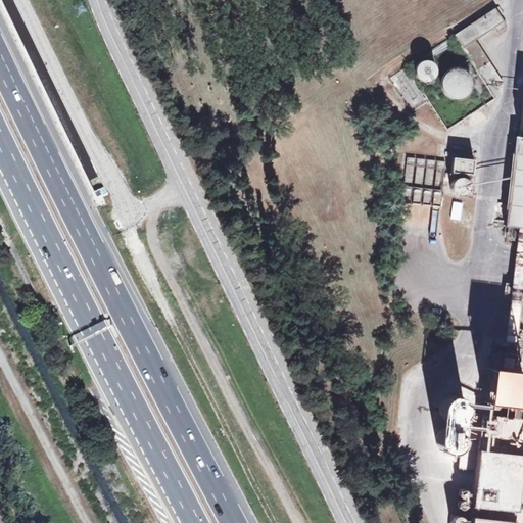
[(495,29),(505,22),(496,9),(456,35),(493,94),(495,92),(502,82),(475,41),(495,29)]
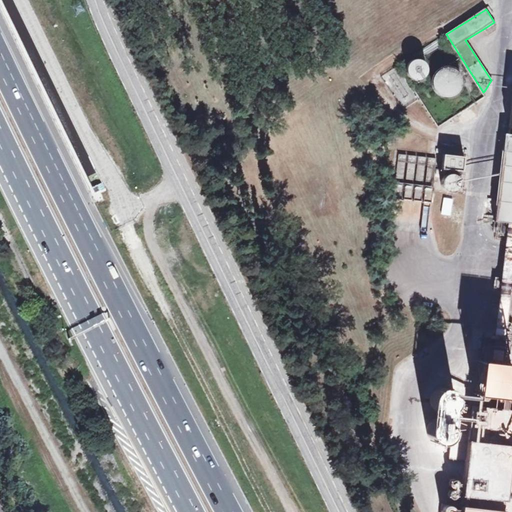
[(497,26),(494,22),(485,28),(488,32),(497,26)]
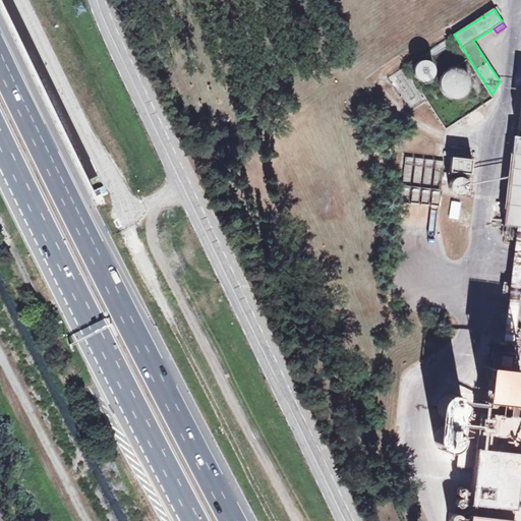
[(429,61),(427,60),(424,60),(422,60),(417,62),(414,67),(414,69),(414,72),(415,74),(416,76),(420,79),(423,80),(425,80),(430,78),(433,74),(435,72),(435,69),(433,64),(429,61)]
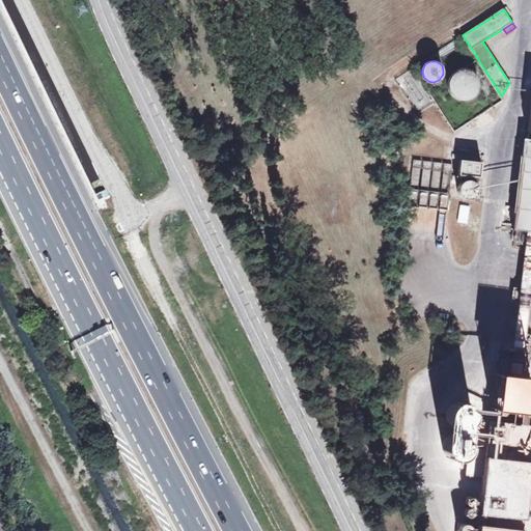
[(449,80),(448,85),(448,87),(450,92),(453,96),(458,100),(465,100),(469,99),(474,95),(477,90),(477,84),(476,78),(472,74),(467,71),(462,71),(455,72),(452,75),(449,80)]
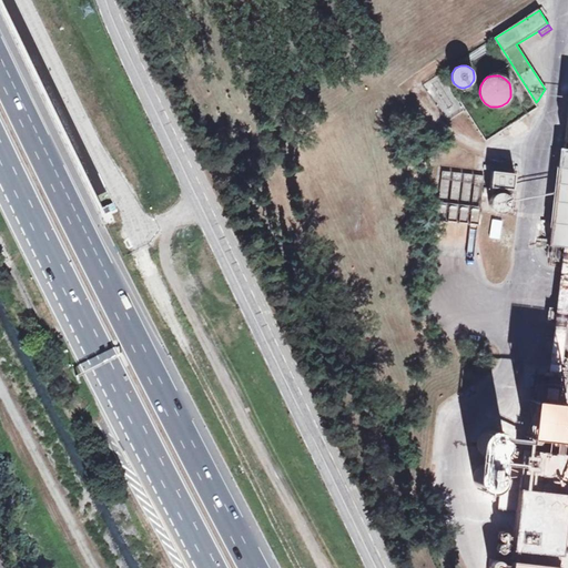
[(567,108),(564,149),(558,148),(548,245),(567,246),(567,108)]
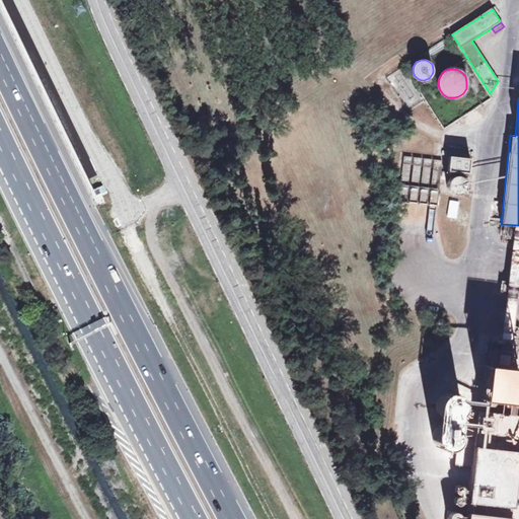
[(478,106),(459,119),(462,124),(467,121),(470,125),(484,116),(478,106)]
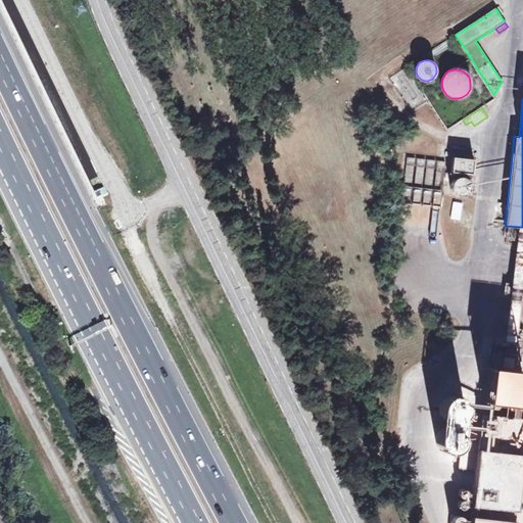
[(415,158),(406,157),(400,202),(410,203),(415,158)]
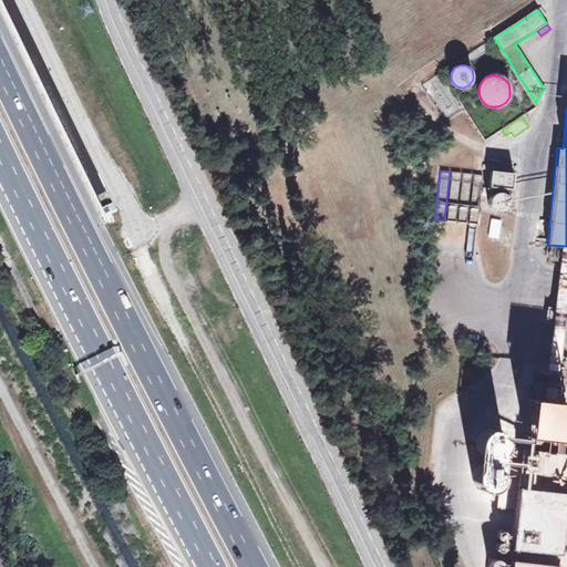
[(514,173),(491,171),(488,187),(512,189),(514,173)]
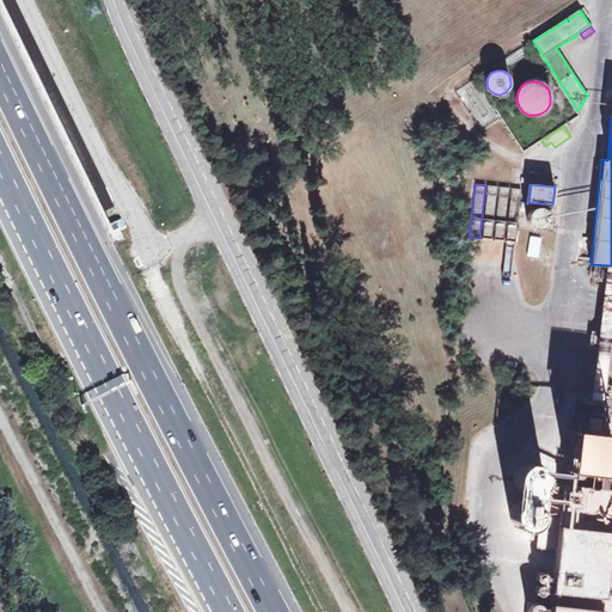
[(497,187),(488,185),(481,238),(491,239),(497,187)]
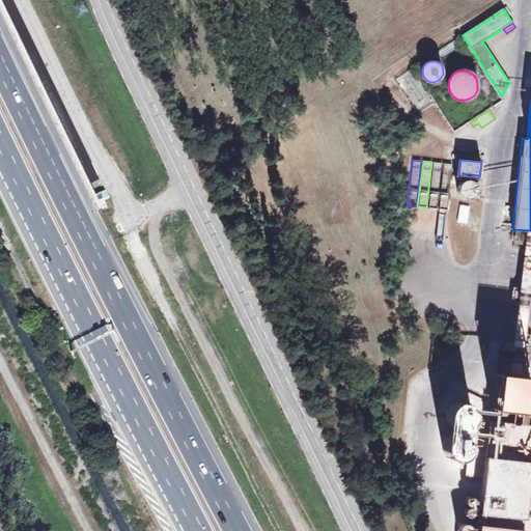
[(442,163),(432,162),(427,208),(436,210),(442,163)]
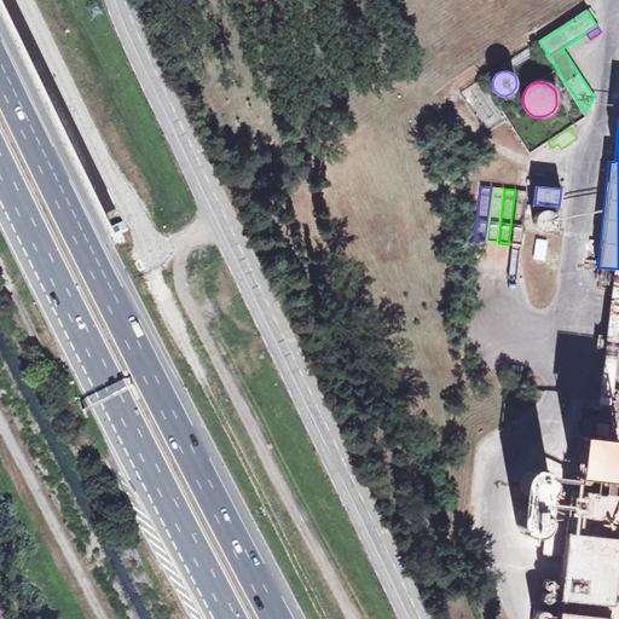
[(526,191),(516,190),(510,244),(520,246),(526,191)]
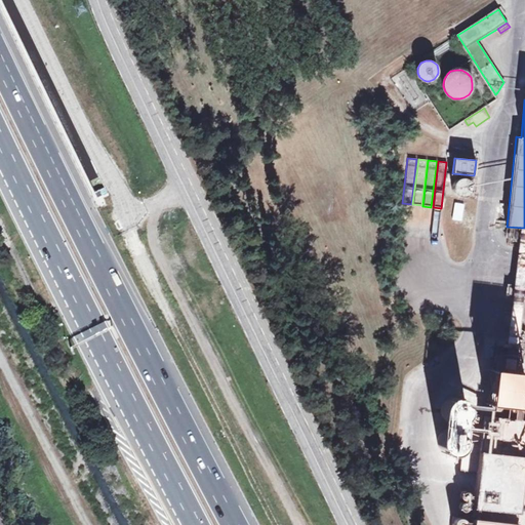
[(456,179),(453,183),(452,183),(452,186),(452,190),(453,193),(456,196),(460,197),(463,197),(467,196),(470,193),(471,189),(471,185),(469,182),(466,179),(463,178),(459,178),(456,179)]
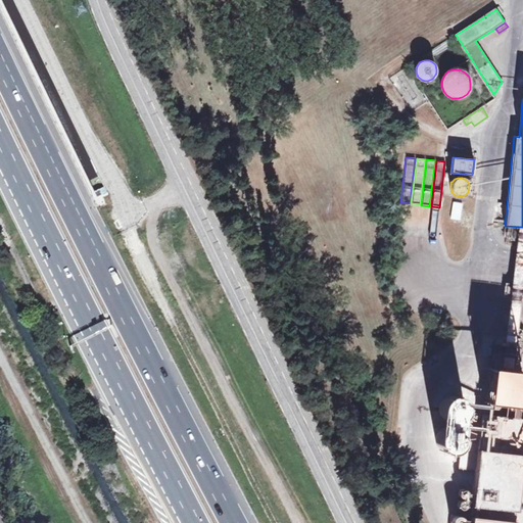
[(170,236),(161,242),(165,248),(174,242),(170,236)]
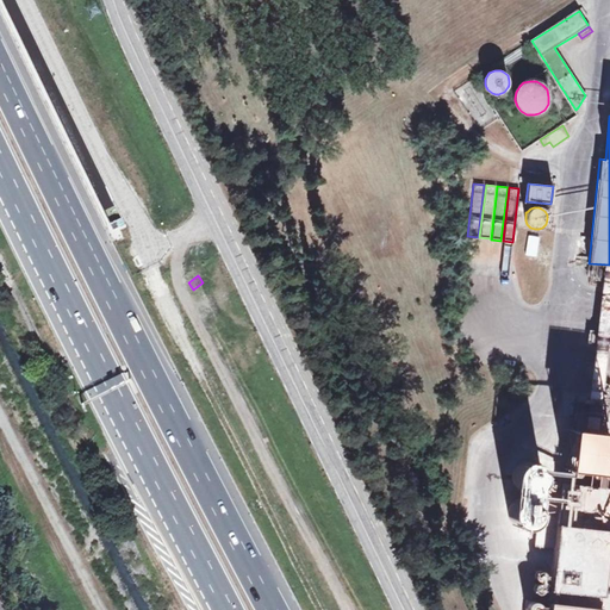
[(605,361),(609,346),(609,342),(601,340),(596,359),(605,361)]
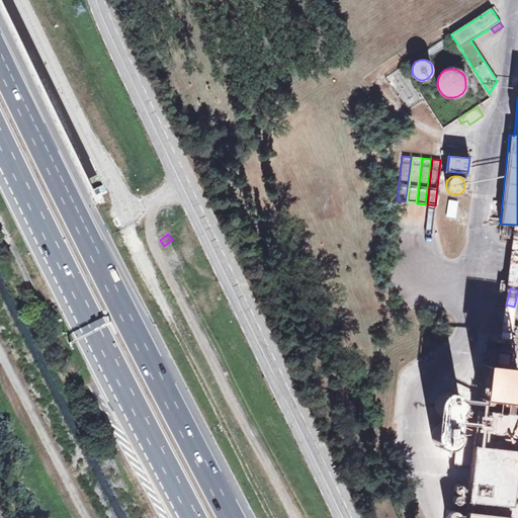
[(484,364),(480,399),(514,404),(517,368),(515,368),(517,350),(488,347),(486,364),(484,364)]
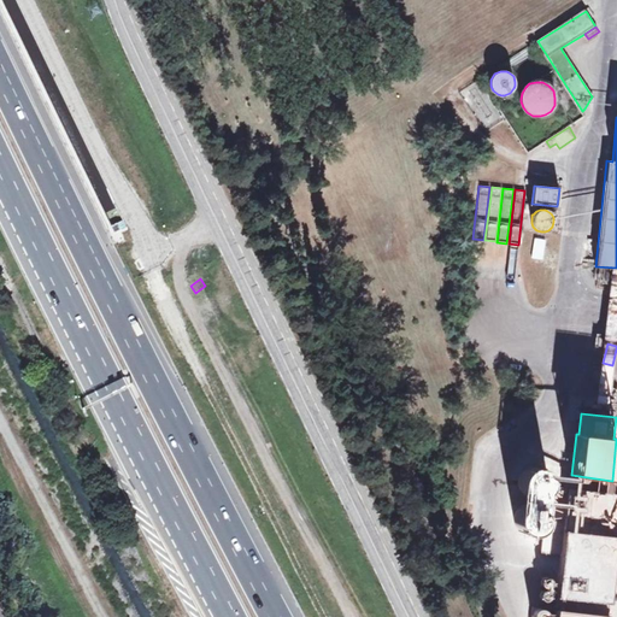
[(544,492),(544,491),(546,487),(547,483),(547,481),(547,476),(545,472),(542,470),(540,469),(536,468),(533,468),(528,468),(524,470),(522,474),(521,476),(519,480),(519,483),(521,488),(522,489),(523,491),(523,492),(524,493),(526,493),(527,494),(528,495),(530,495),(532,495),(533,495),(534,495),(535,495),(536,495),(539,495),(540,494),(541,494),(542,493),(544,492)]
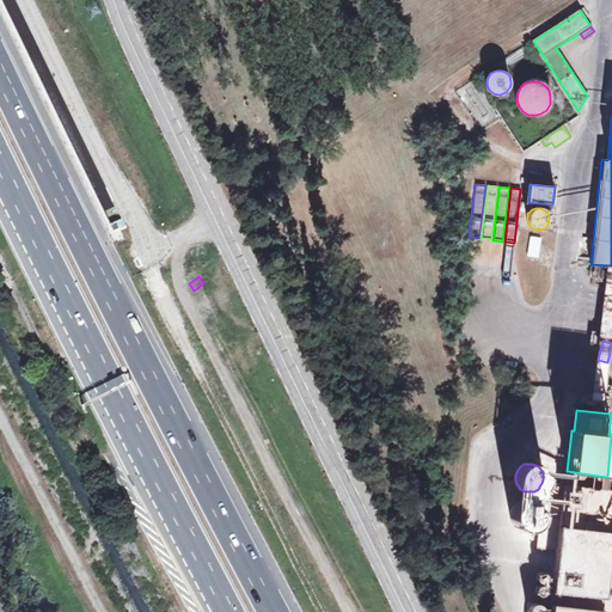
[(516,484),(514,505),(515,503),(516,503),(518,502),(519,501),(520,501),(521,501),(524,501),(525,501),(526,501),(527,501),(528,501),(530,502),(531,502),(532,503),(533,503),(534,505),(536,506),(537,507),(537,508),(539,488),(538,489),(537,490),(536,490),(534,491),(532,491),(531,491),(530,491),(528,491),(527,491),(526,491),(524,491),(522,490),(521,489),(520,489),(519,488),(519,487),(518,485),(516,484)]
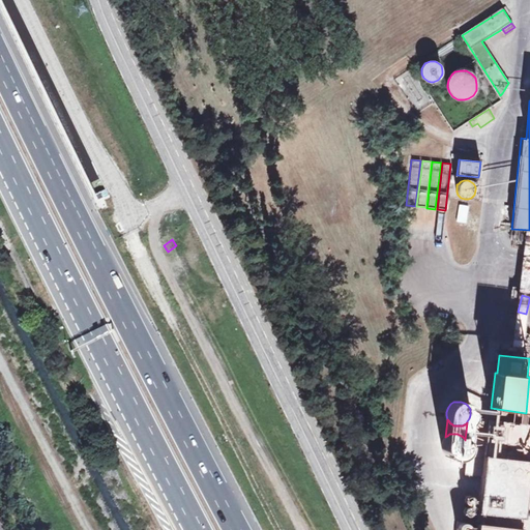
[(521,529),(526,482),(529,449),(529,429),(470,422),(464,474),(481,476),(474,529),(521,529)]
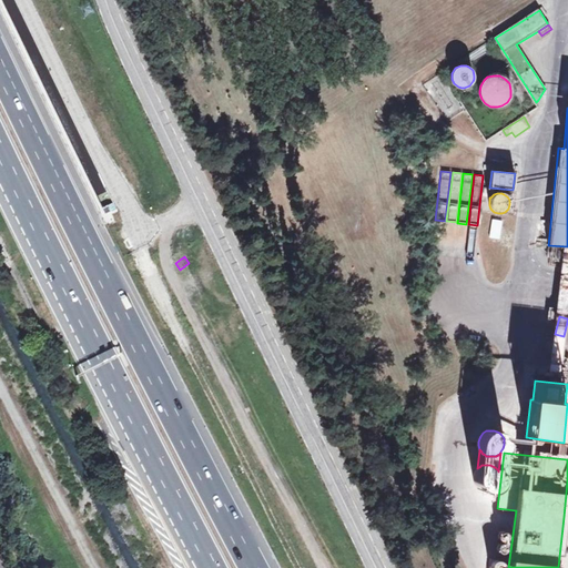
[(478,467),(477,468),(475,472),(474,475),(474,479),(474,482),(476,485),(478,488),(480,489),(485,490),(487,490),(492,490),(495,488),(497,486),(499,482),(500,478),(499,475),(498,472),(498,470),(497,469),(496,468),(495,467),(494,467),(493,466),(492,466),(490,465),(489,465),(488,465),(487,465),(486,465),(484,465),(483,465),(482,465),(480,466),(479,467),(478,467)]
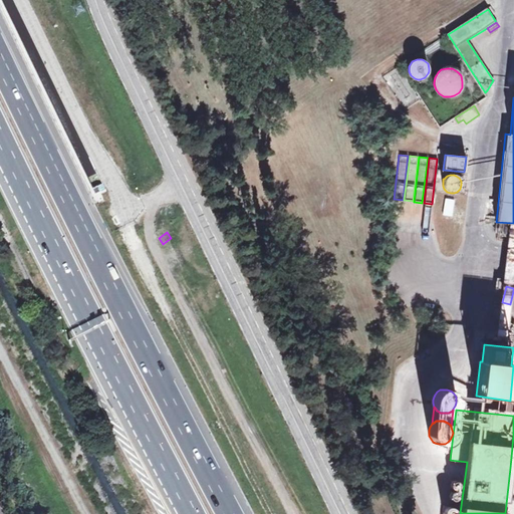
[(450,486),(450,488),(451,491),(454,493),(457,492),(459,490),(460,488),(459,487),(458,485),(457,484),(455,483),(453,484),(452,485),(450,486)]
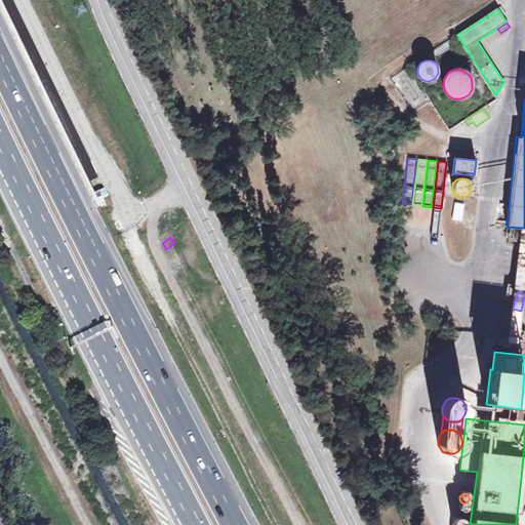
[(461,505),(459,507),(458,507),(458,509),(458,511),(460,513),(461,513),(465,513),(467,513),(468,511),(468,509),(468,508),(467,506),(465,505),(463,505),(461,505)]
